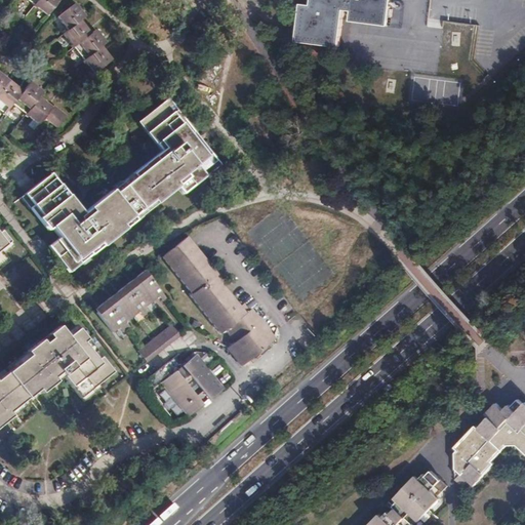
[(36,7),(47,16),(59,0),(27,0),(34,5),(33,6),(35,8),(36,7)]
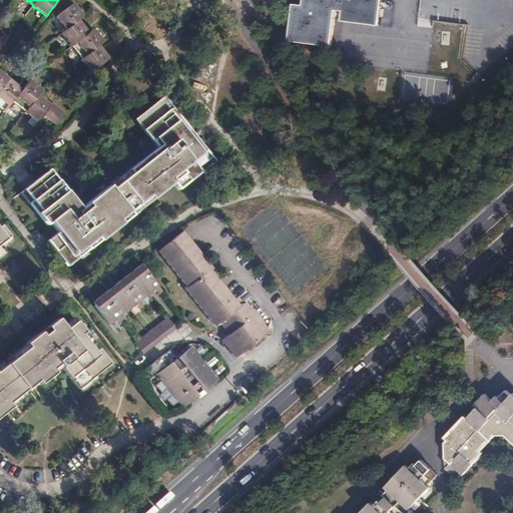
[(382,7),(382,2),(382,0),(304,0),(304,5),(295,4),(290,40),(331,45),(336,9),(344,10),(343,20),(379,25),(382,7)]
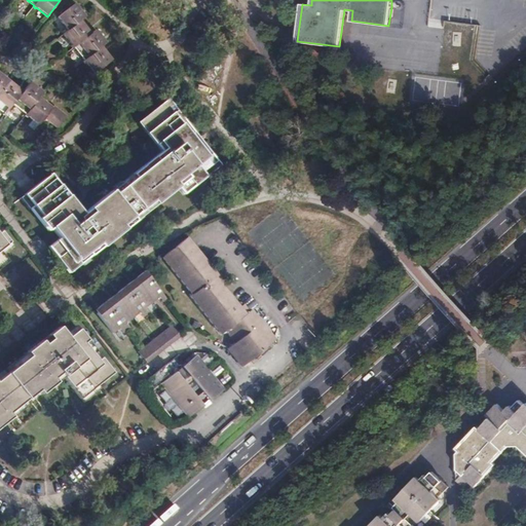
[(75,3),(72,5),(58,17),(68,30),(64,34),(72,44),(70,46),(72,48),(74,46),(84,60),(82,61),(84,64),(86,63),(95,73),(99,71),(112,60),(102,47),(106,43),(96,30),(90,34),(80,21),(85,16),(75,3)]
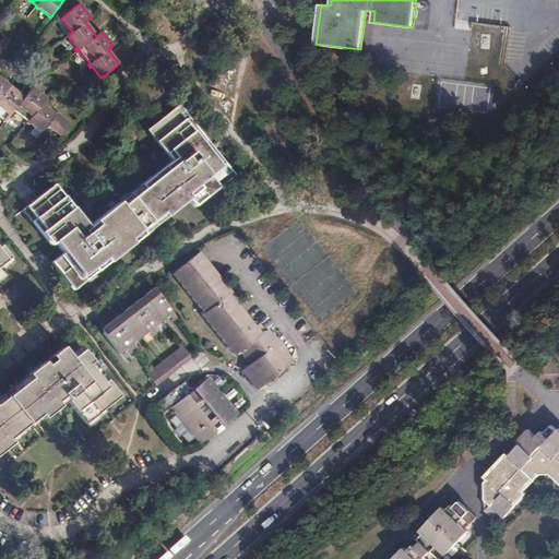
[(47,126),(60,137),(71,123),(57,113),(56,115),(42,104),(46,98),(32,87),(24,97),(0,78),(0,116),(4,120),(14,110),(27,121),(26,123),(28,125),(30,123),(40,132),(47,126)]
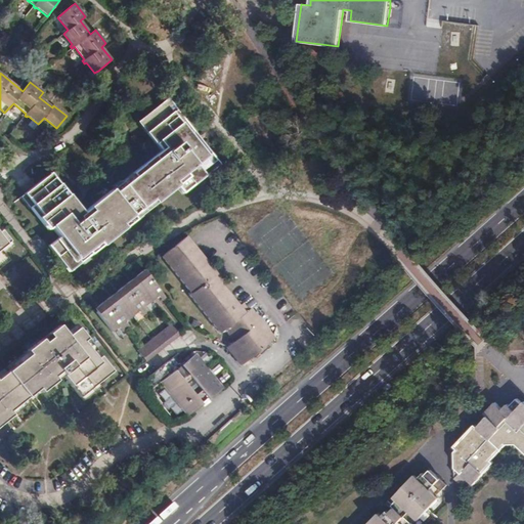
[(50,173),(19,198),(38,219),(42,217),(58,237),(48,247),(69,272),(177,186),(183,193),(220,165),(168,98),(141,119),(149,130),(146,133),(153,141),(156,138),(164,147),(161,151),(82,213),(50,173)]
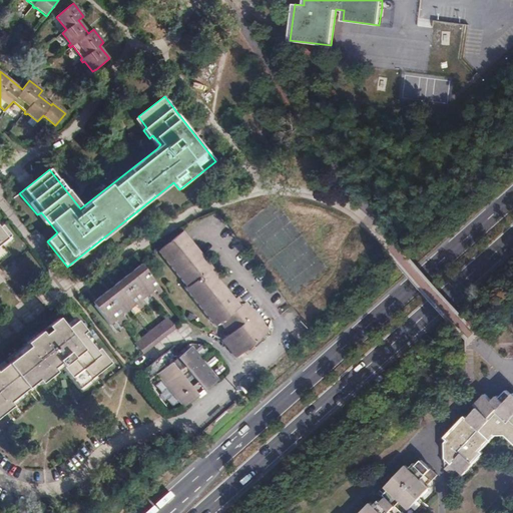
[(0,261),(7,255),(0,246),(0,243),(9,235),(0,223),(0,261)]
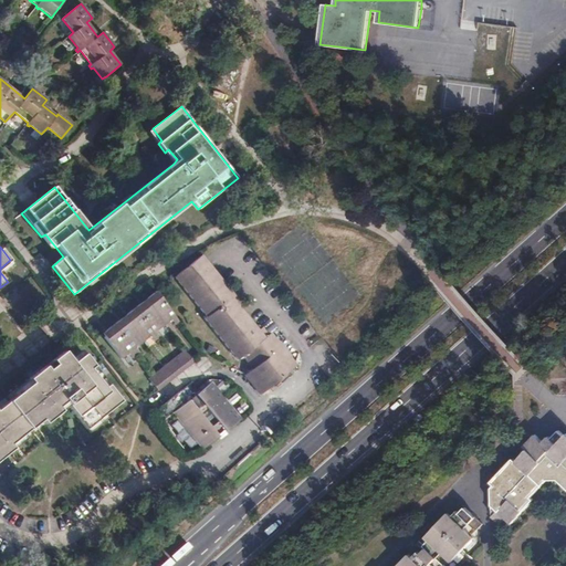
[(264,339),(259,332),(232,300),(236,297),(202,255),(176,278),(208,318),(206,321),(238,360),(242,357),(252,369),(244,376),(261,396),(297,366),(271,334),(269,335),(264,339)]
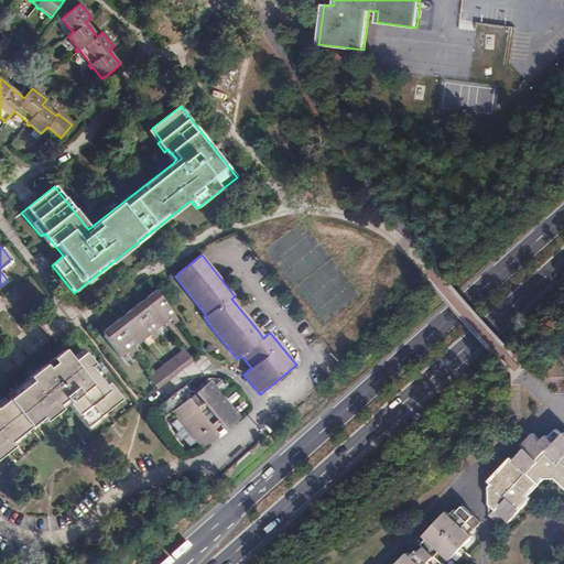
[(177,321),(154,291),(150,294),(152,297),(141,306),(139,303),(129,312),(130,315),(121,322),(119,320),(107,329),(109,332),(104,337),(121,357),(128,351),(132,357),(140,350),(137,345),(150,334),(153,332),(158,336),(162,333),(158,328),(170,318),(174,324),(177,321)]
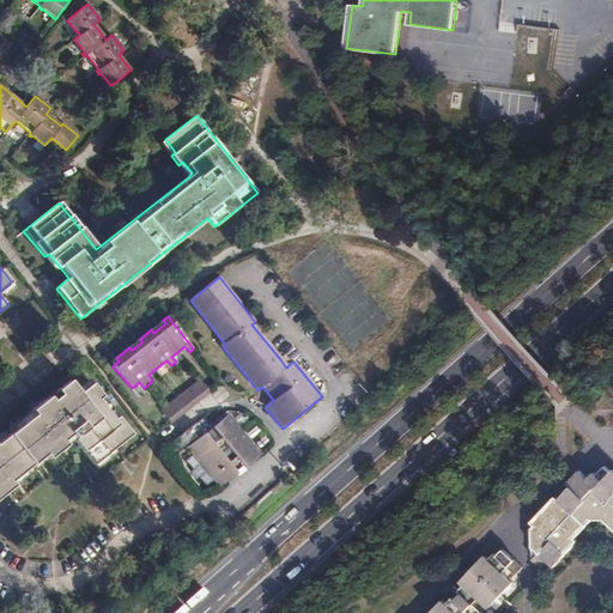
[(165,323),(163,320),(151,329),(153,333),(165,323)]
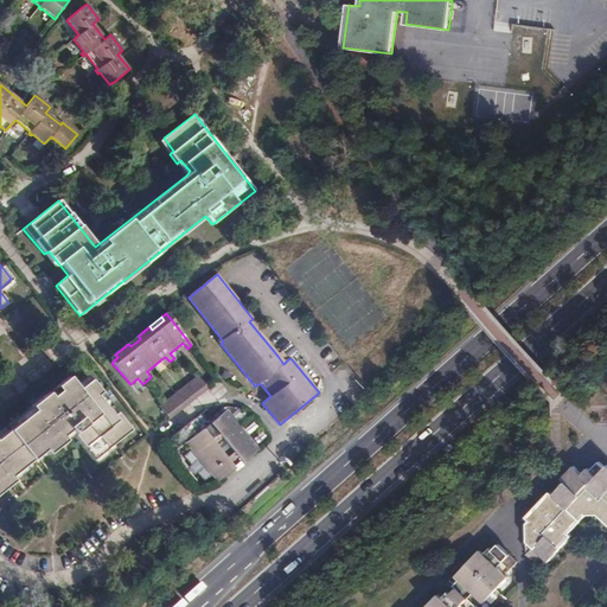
[(140,339),(139,336),(128,344),(131,346),(140,339)]
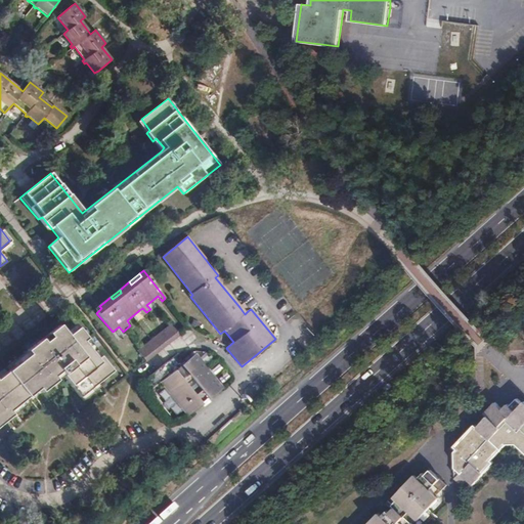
[(244,304),(239,307),(245,314),(249,310),(244,304)]
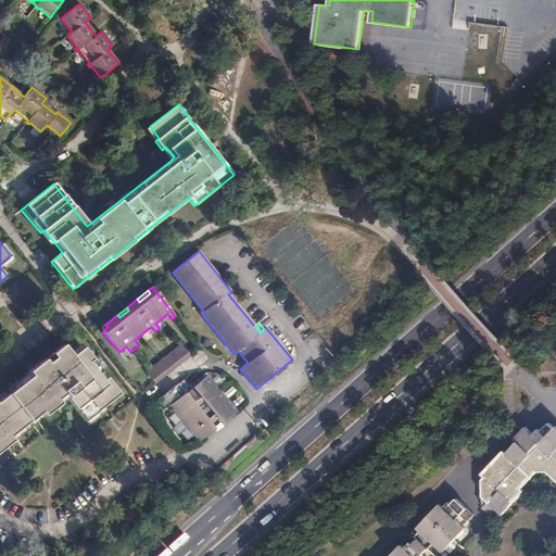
[(191,355),(181,343),(147,371),(155,383),(191,355)]
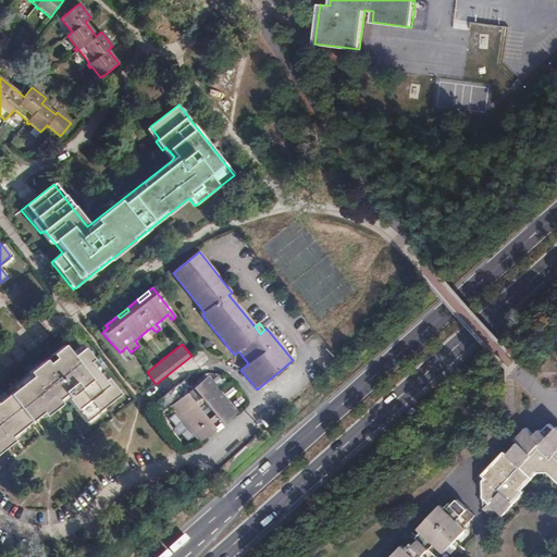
[(0,452),(13,442),(10,437),(40,413),(44,418),(64,401),(64,403),(67,400),(85,421),(96,413),(120,395),(83,348),(72,357),(62,346),(51,355),(27,374),(31,378),(0,401),(0,452)]
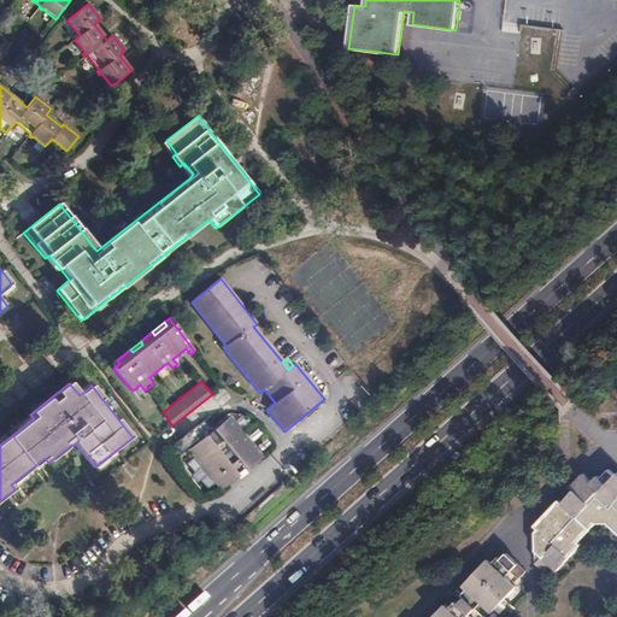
[(204,436),(195,427),(169,448),(177,458),(188,450),(221,489),(236,476),(235,475),(242,469),(244,471),(262,458),(229,417),(204,436)]
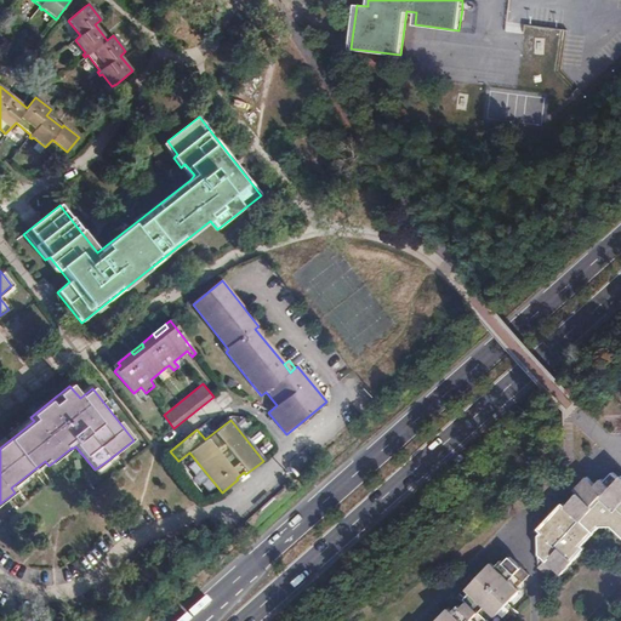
[(546,560),(541,568),(550,575),(556,568),(562,574),(586,548),(584,546),(600,527),(613,527),(620,534),(620,477),(620,479),(614,474),(607,482),(604,479),(598,485),(587,477),(575,490),(579,494),(567,507),(563,503),(540,529),(542,533),(540,535),(540,554),(546,560)]
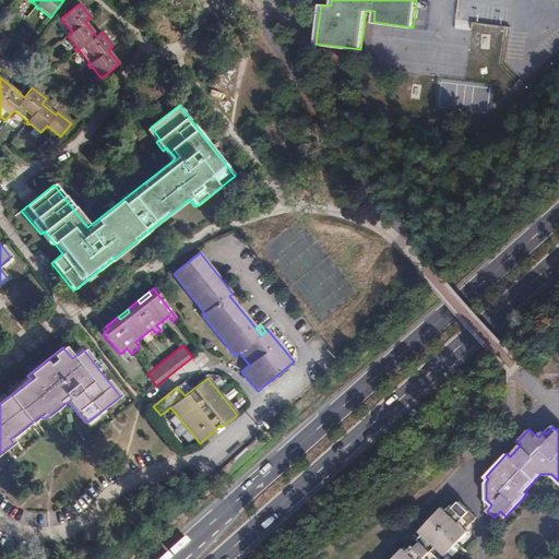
[(438,558),(442,555),(447,558),(470,533),(466,530),(477,518),(460,501),(454,508),(451,504),(445,511),(442,508),(419,533),(423,535),(419,539),(421,542),(416,547),(414,545),(407,551),(405,548),(394,558),(438,558)]
